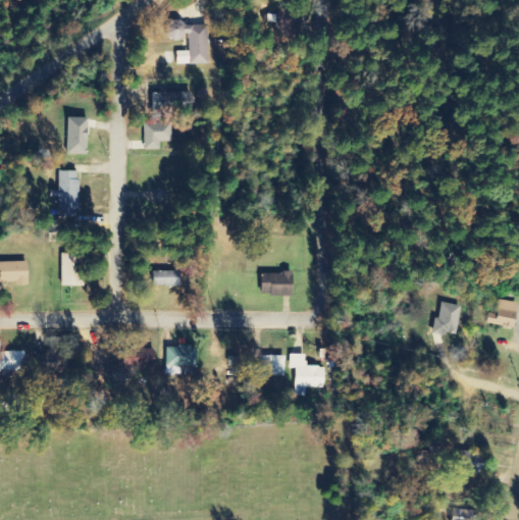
[(207,21),(166,21),(166,36),(189,36),(189,50),(176,50),(176,62),(208,62),(207,21)]
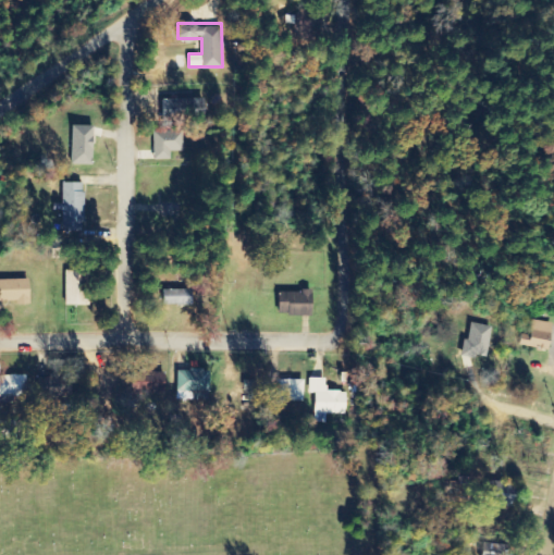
[(205,97),(160,98),(161,118),(205,116),(205,97)]
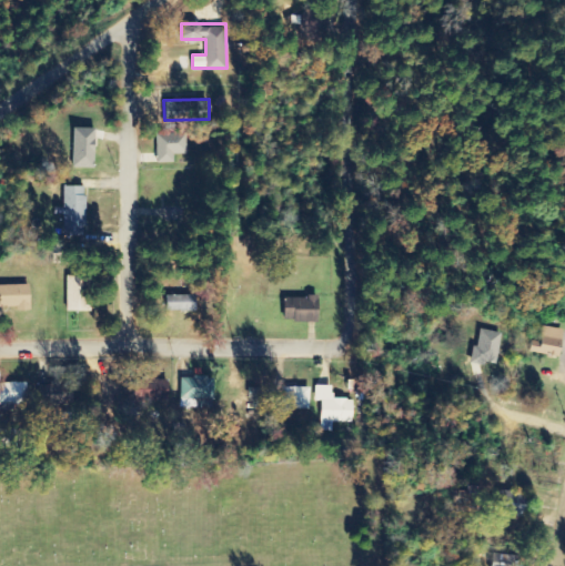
[(94,167),(94,127),(72,127),(72,167),(94,167)]
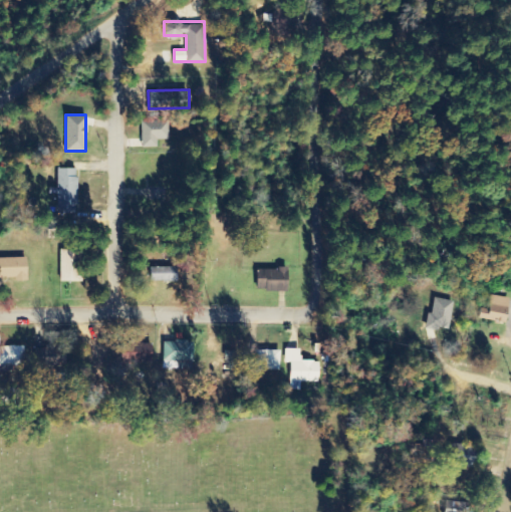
[(141,146),(156,146),(156,138),(168,138),(168,118),(140,120),(141,146)]
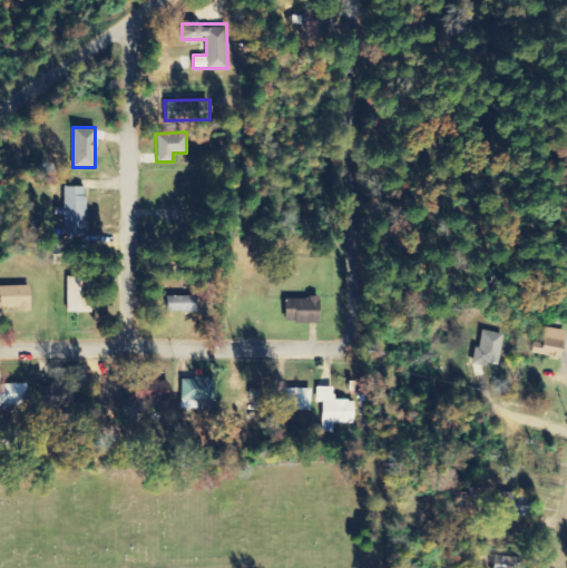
[(85,184),(62,185),(64,236),(87,235),(85,184)]
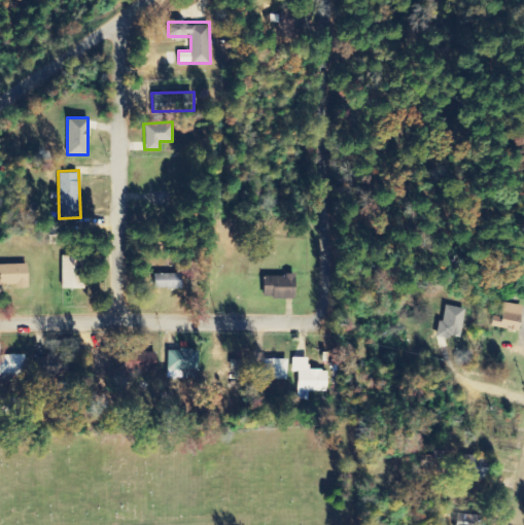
[(14,287),(28,286),(27,263),(0,263),(0,283),(14,283),(14,287)]
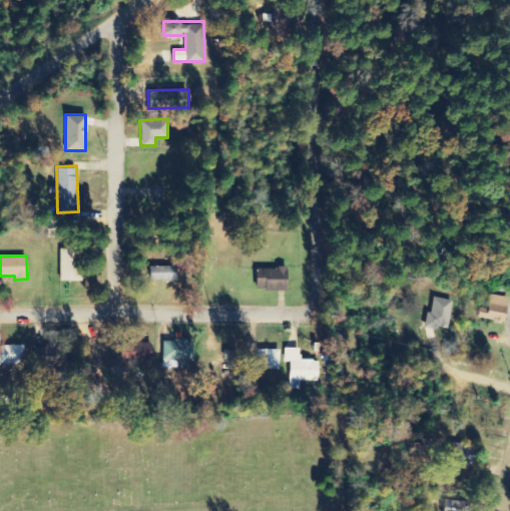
[(151,279),(177,279),(177,266),(151,266),(151,279)]
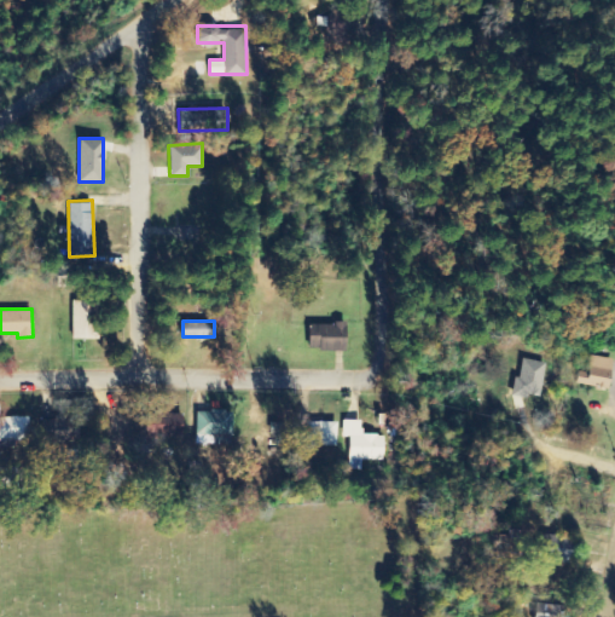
[(308,322),(308,350),(346,349),(344,322),(308,322)]
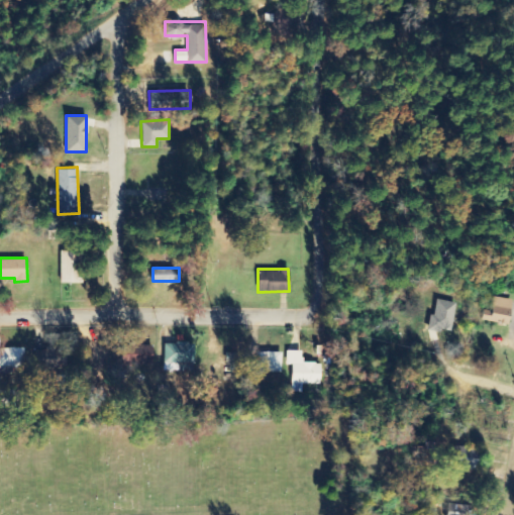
[(512,298),(495,296),(493,311),(483,310),(482,320),(510,323),(512,298)]
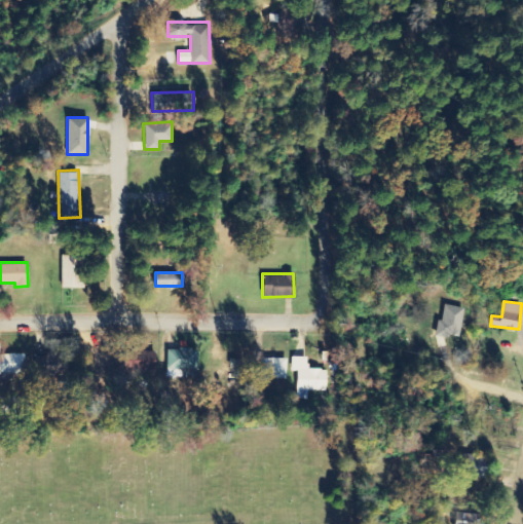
[(435,333),(460,337),(465,306),(445,303),(442,320),(437,319),(435,333)]
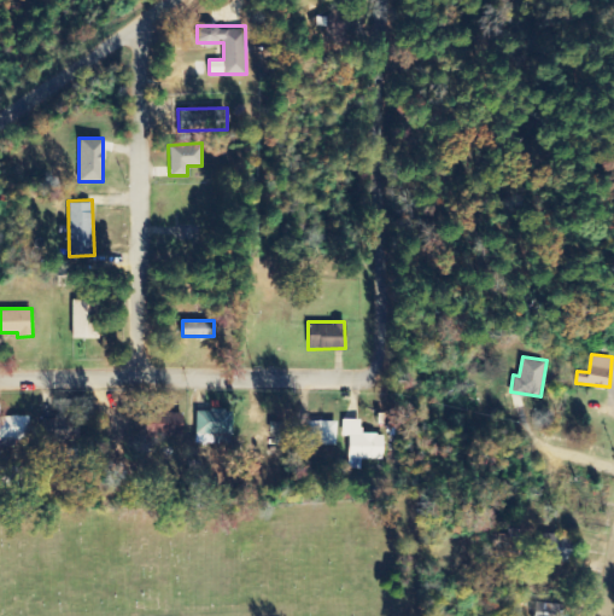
[(233,410),(197,408),(196,434),(215,434),(215,442),(232,442),(233,410)]
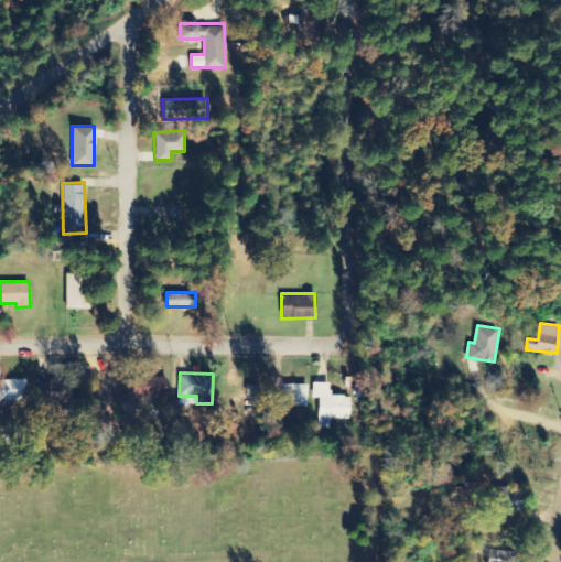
[(166,393),(166,375),(135,376),(136,395),(166,393)]
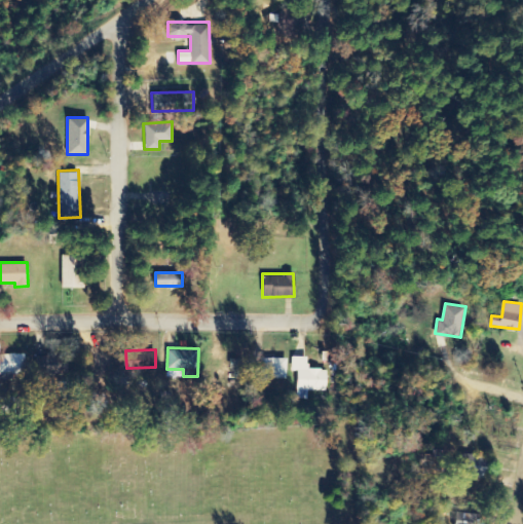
[(0,373),(26,373),(26,352),(0,352),(0,373)]
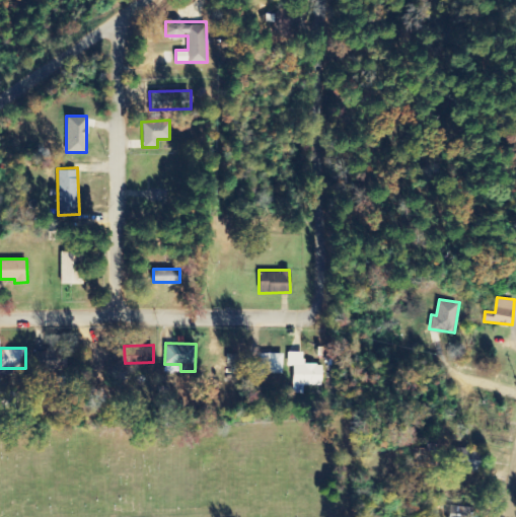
[(65,349),(39,348),(38,368),(65,369),(65,349)]
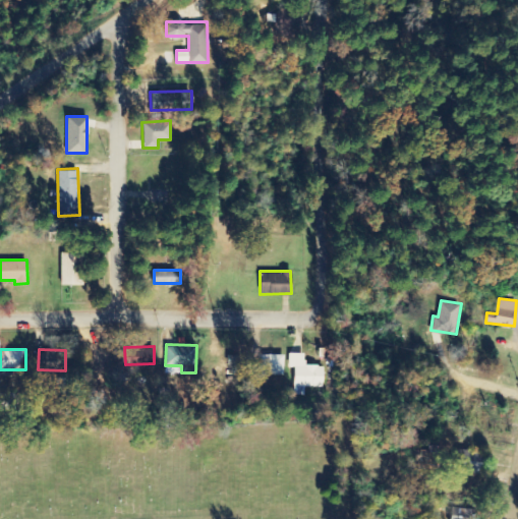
[(297,366),(296,393),(308,393),(308,386),(326,386),(326,364),(307,364),(307,352),(291,352),(291,366),(297,366)]
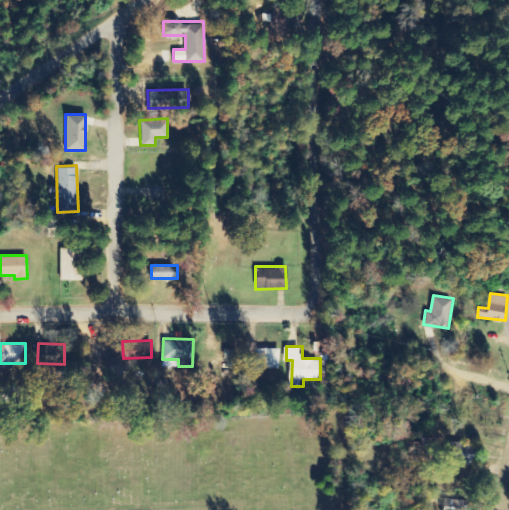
[(281,348),(250,347),(249,358),(257,359),(257,367),(280,368),(281,348)]
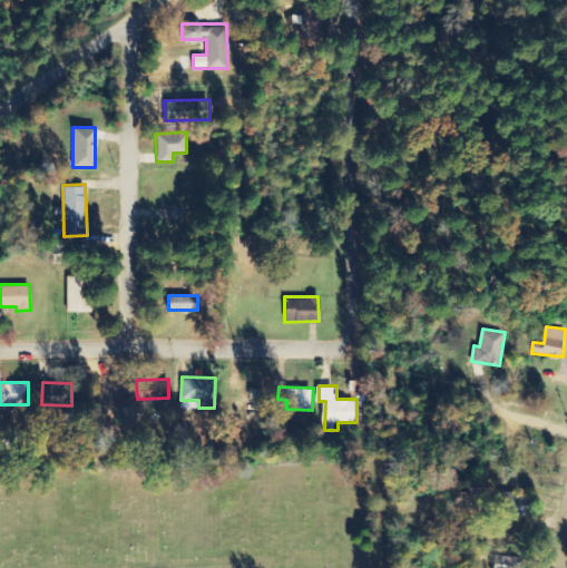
[(527,491),(499,490),(498,516),(526,517),(527,491)]
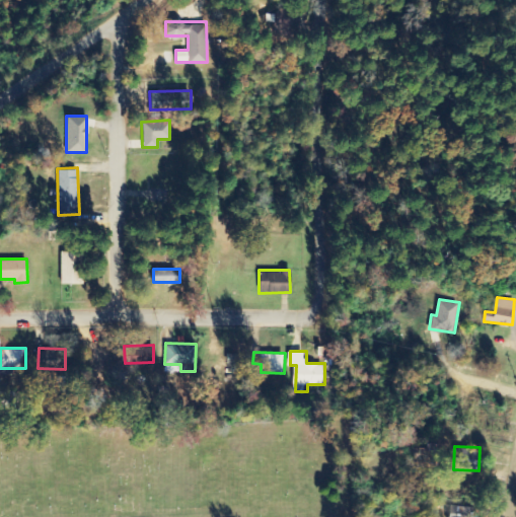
[(447,516),(462,516),(463,505),(448,504),(447,516)]
